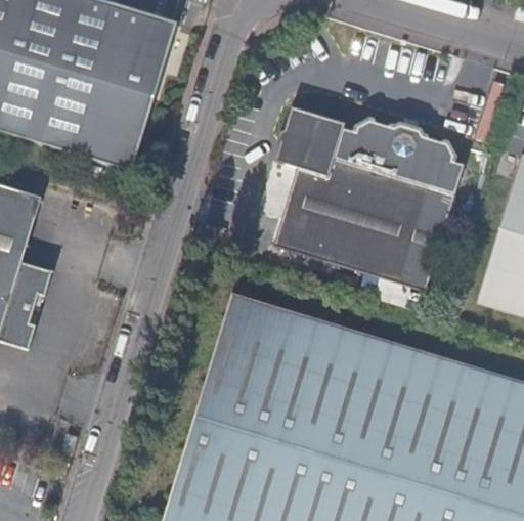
[(0,0),(0,130),(131,171),(176,23),(101,0),(0,0)]
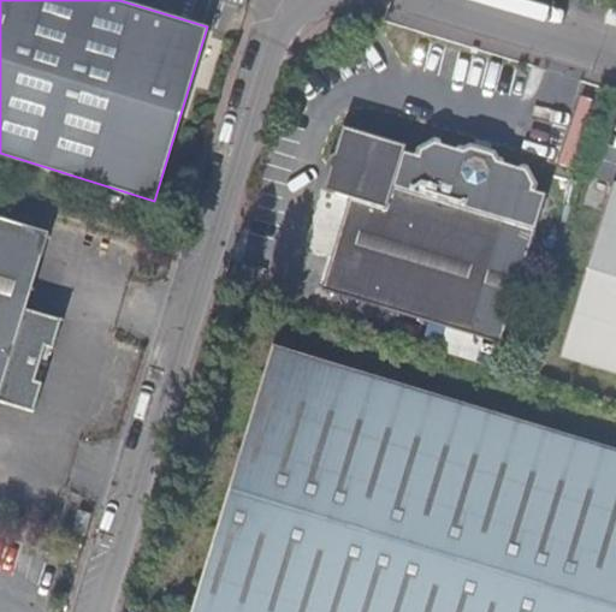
[(323,188),(349,195),(321,287),(501,342),(545,192),(535,189),(525,166),(521,167),(496,158),(492,152),(471,144),(466,146),(458,143),(456,148),(437,142),(436,138),(418,148),(416,154),(403,149),(406,143),(342,124),(333,152),(329,154),(326,161),(330,166),(323,188)]
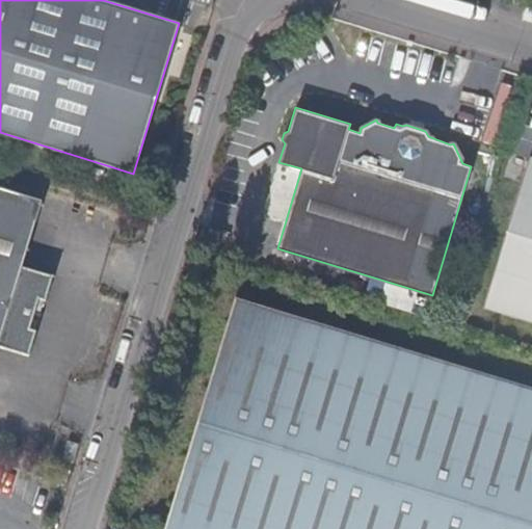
[(531,155),(529,155),(483,307),(531,321),(531,155)]
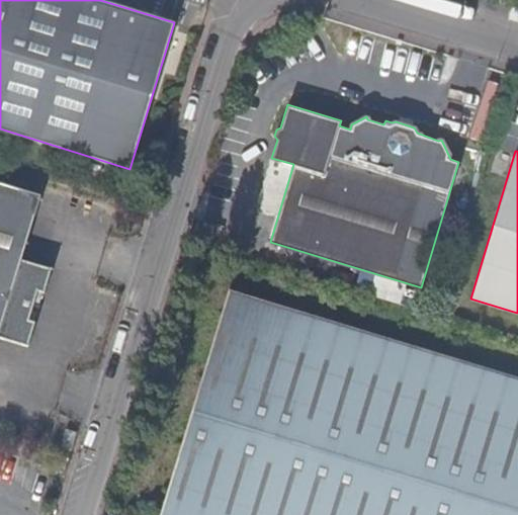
[(39,194),(0,181),(0,336),(27,344),(35,320),(28,319),(37,289),(40,289),(45,290),(46,285),(51,267),(20,258),(39,194)]
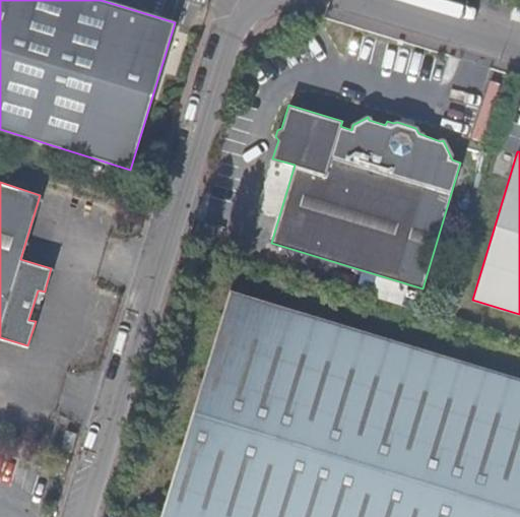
[(519,516),(519,377),(230,289),(159,516),(519,516)]
